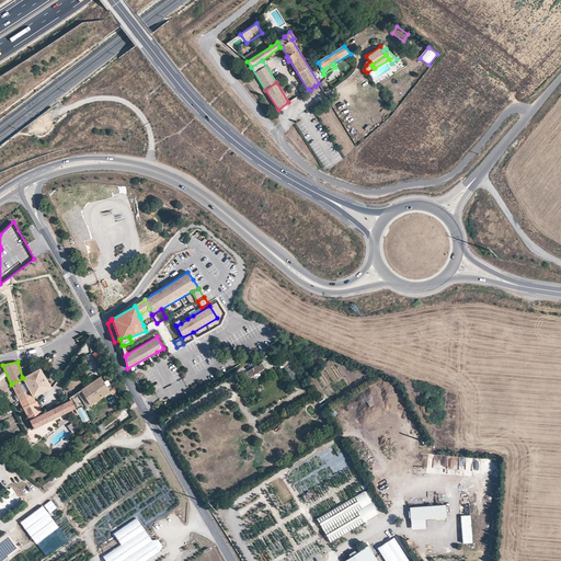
[(266,362),(245,371),(250,379),(270,369),(266,362)]
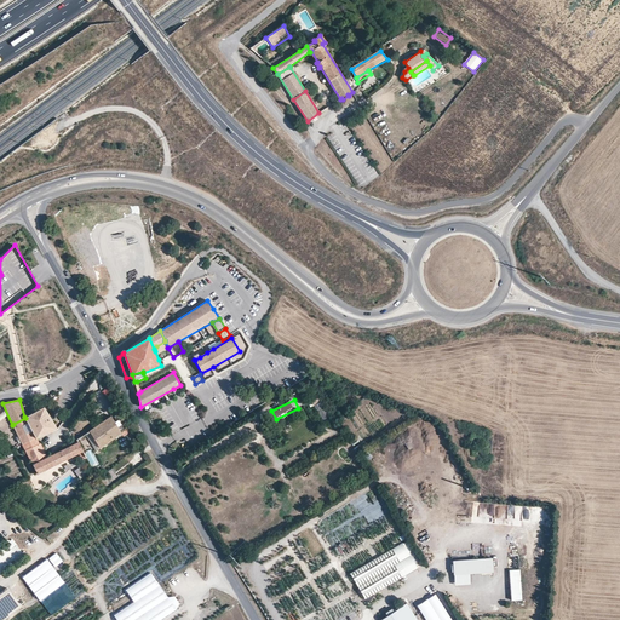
[(322,420),(329,417),(322,402),(315,406),(322,420)]
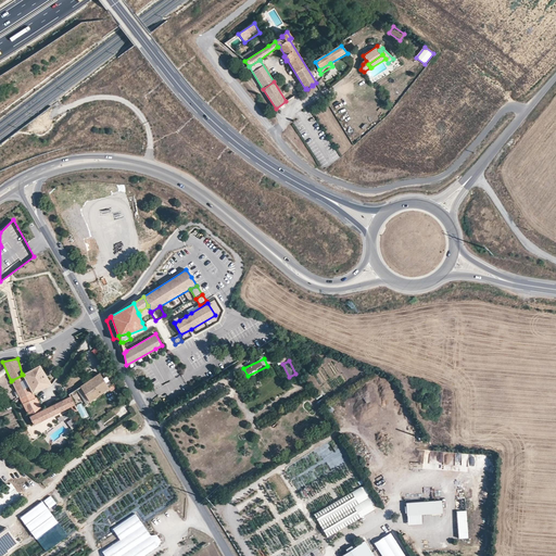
[(22,374),(23,375),(33,393),(50,384),(39,365),(22,374)]
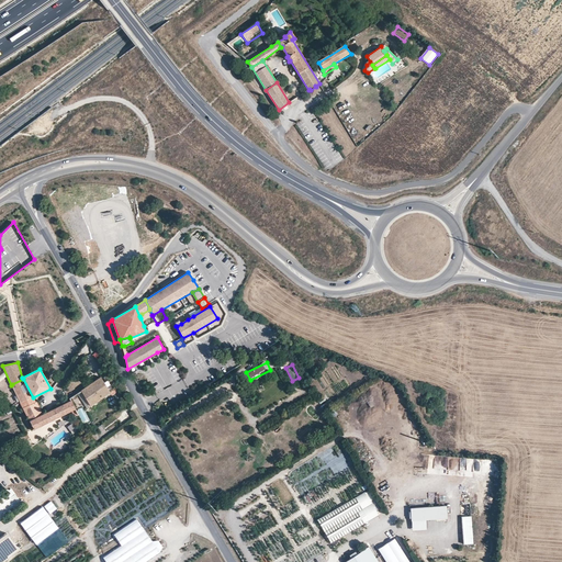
[(80,391),(90,406),(91,406),(110,392),(100,378),(80,391)]
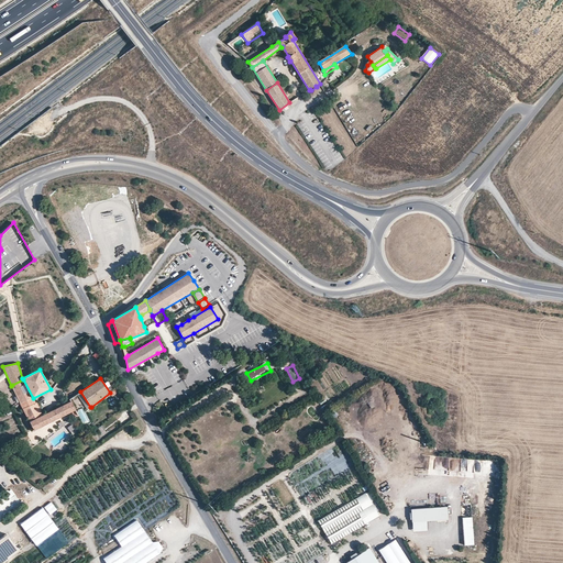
[(23,379),(12,385),(21,403),(21,404),(33,398),(23,379)]
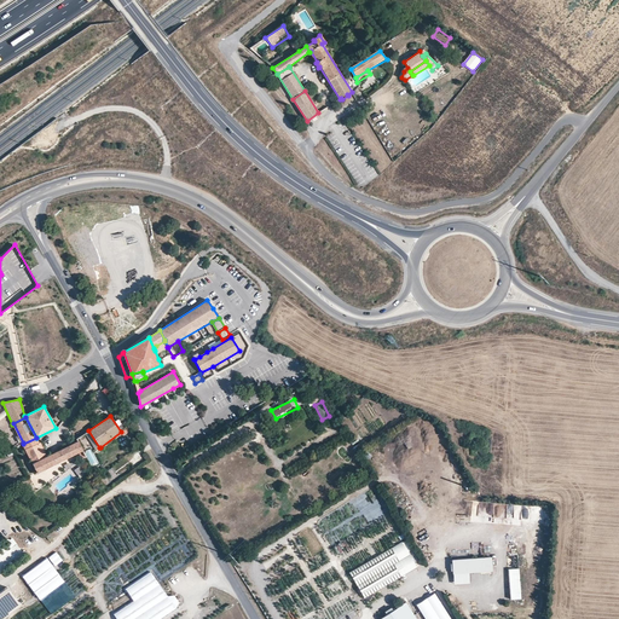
[(122,434),(121,432),(100,447),(102,450),(122,434)]
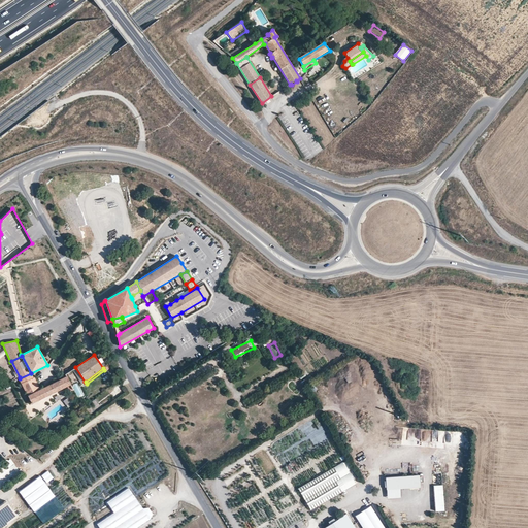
[(22,384),(33,378),(31,373),(20,378),(22,384)]
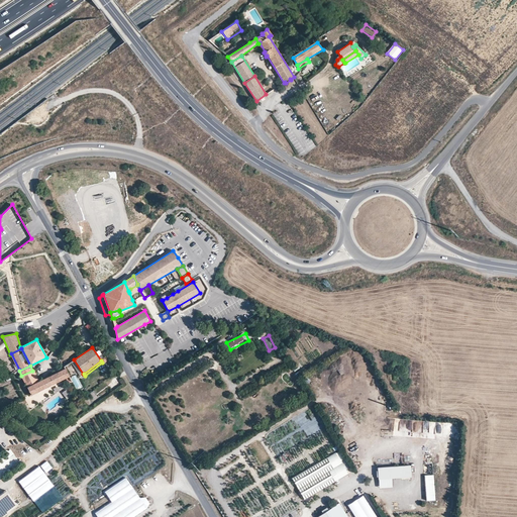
[(69,376),(66,369),(63,370),(39,382),(27,388),(31,395),(66,378),(69,377),(69,376)]
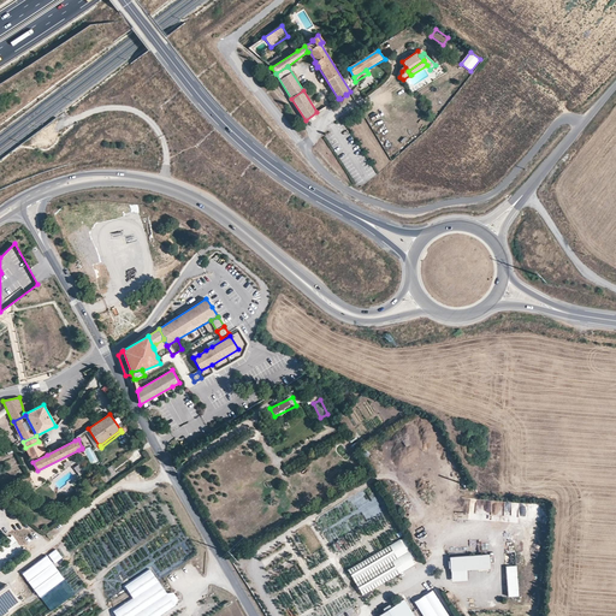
[(354,450),(363,443),(361,439),(351,446),(354,450)]
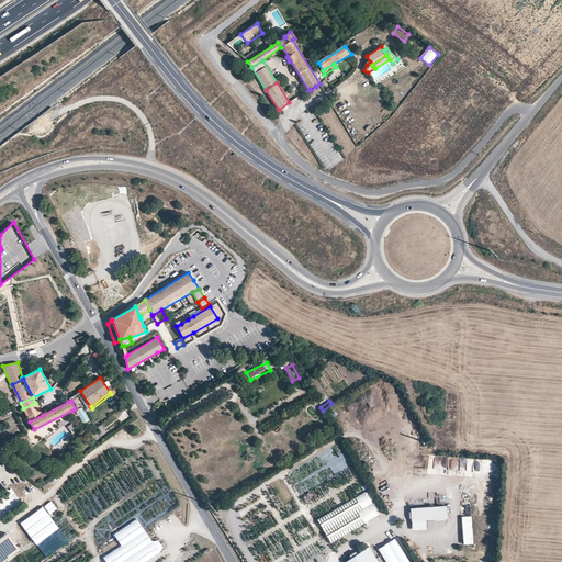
[(35,403),(23,408),(30,422),(43,415),(37,404),(36,402),(35,403)]
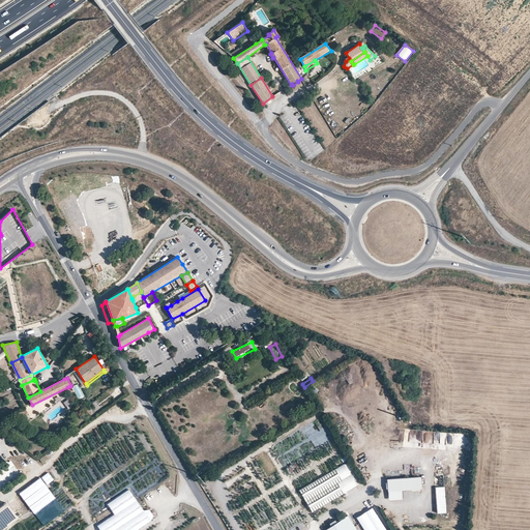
[(318,387),(320,392),(318,393),(325,407),(328,406),(322,394),(330,390),(326,383),(318,387)]
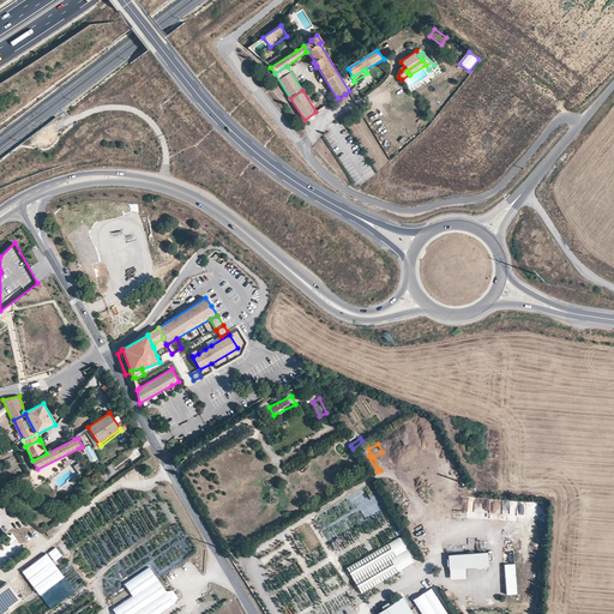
[(0,567),(25,549),(12,533),(10,534),(8,533),(0,539),(0,567)]
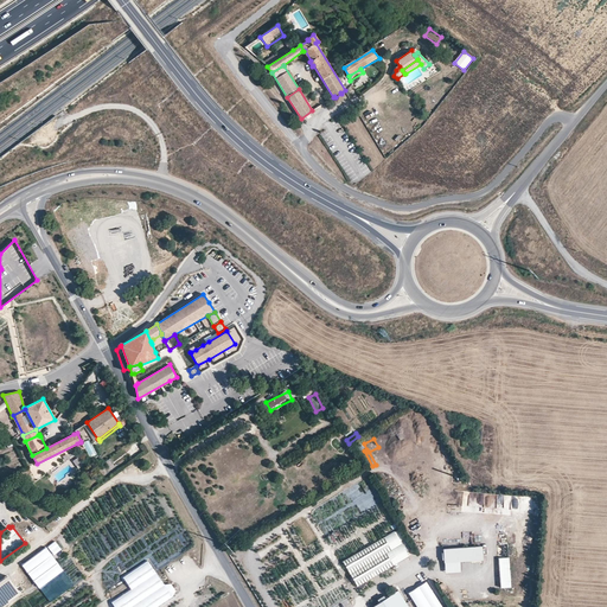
[(393,532),(343,562),(357,586),(407,556),(393,532)]
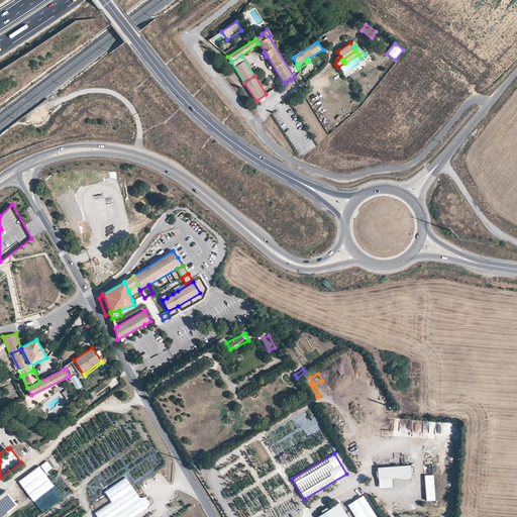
[(40,464),(43,469),(49,464),(46,460),(40,464)]
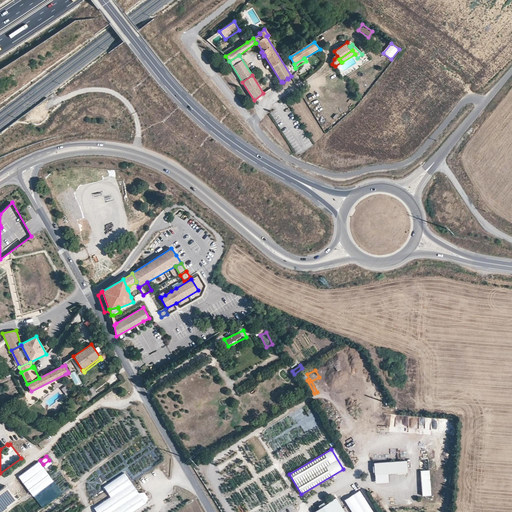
[(23,482),(43,467),(39,461),(19,476),(23,482)]
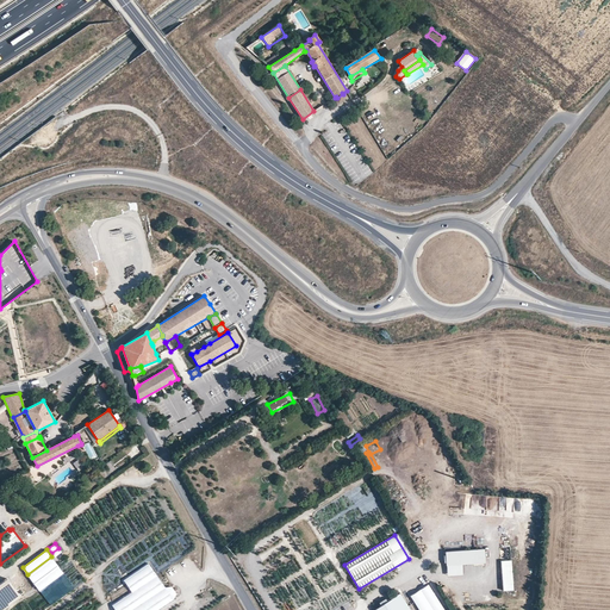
[(464,566),(486,564),(485,551),(447,553),(448,577),(464,576),(464,566)]
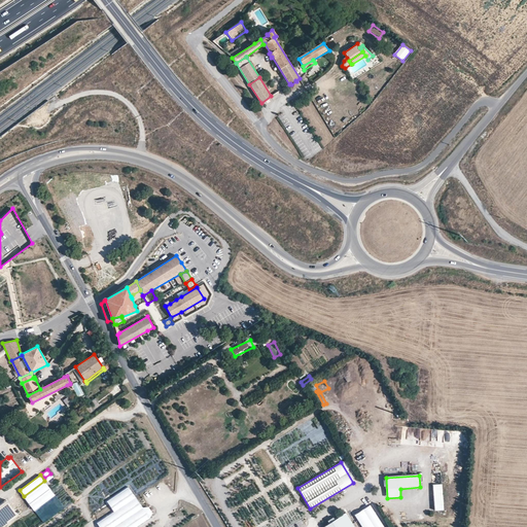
[(49,488),(44,481),(24,496),(29,503),(49,488)]
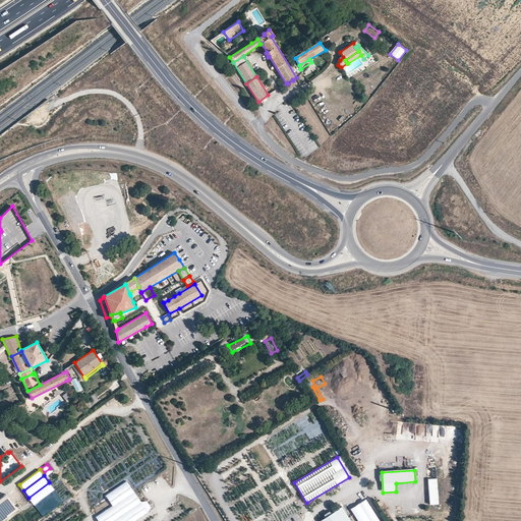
[(438,479),(428,479),(430,506),(440,505),(438,479)]
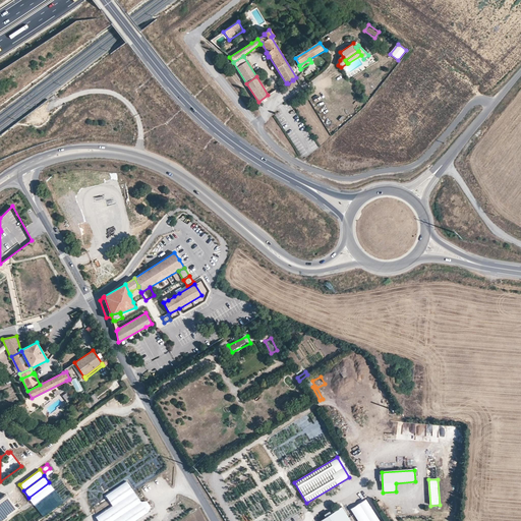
[(134,490),(127,481),(106,495),(113,505),(134,490)]
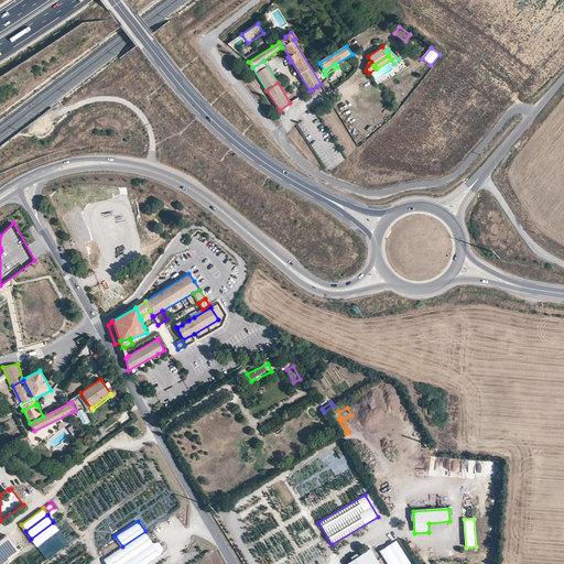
[(58,529),(53,522),(31,539),(36,545),(58,529)]
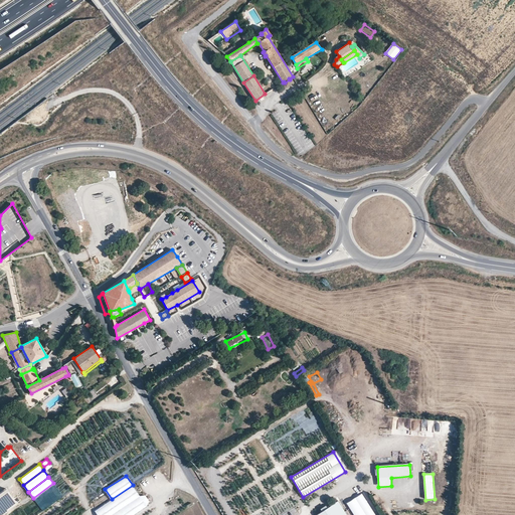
[(98,514),(109,514),(140,495),(133,485),(112,499),(95,510),(98,514)]
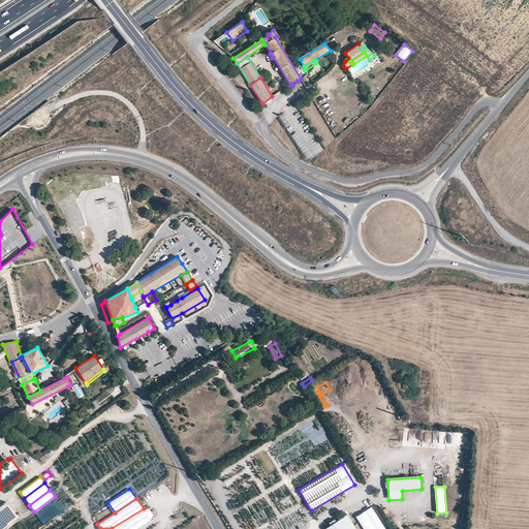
[(362,505),(376,528),(385,528),(369,501),(362,505)]
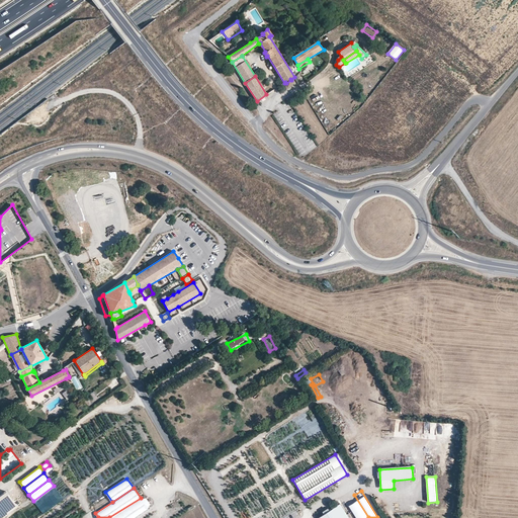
[(345,501),(354,517),(367,517),(353,496),(345,501)]
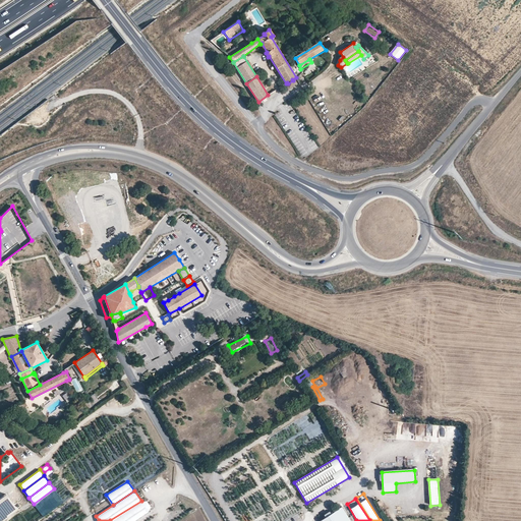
[(132,520),(148,511),(141,501),(110,520),(132,520)]
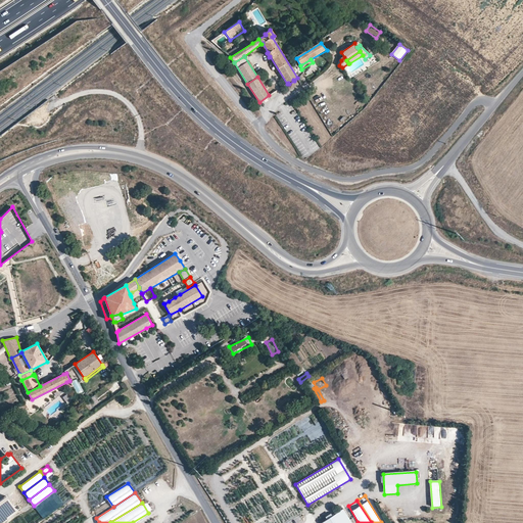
[(351,522),(343,509),(333,515),(326,520),(322,522),(321,522),(351,522)]
